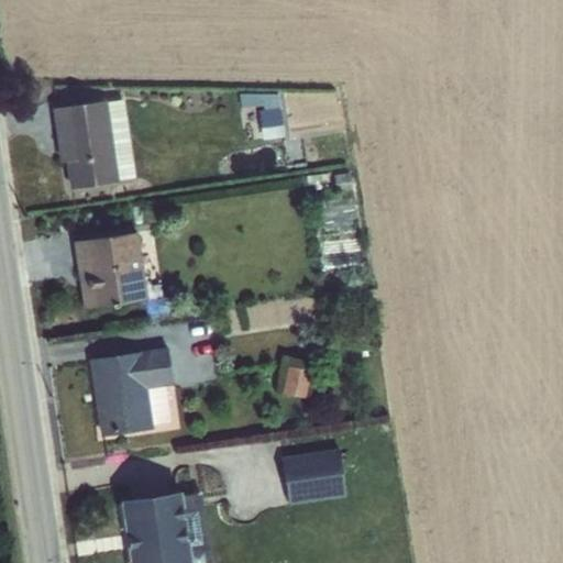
[(276,95),(238,94),(240,107),(261,105),(262,110),(257,111),(261,140),(283,136),(276,95)]
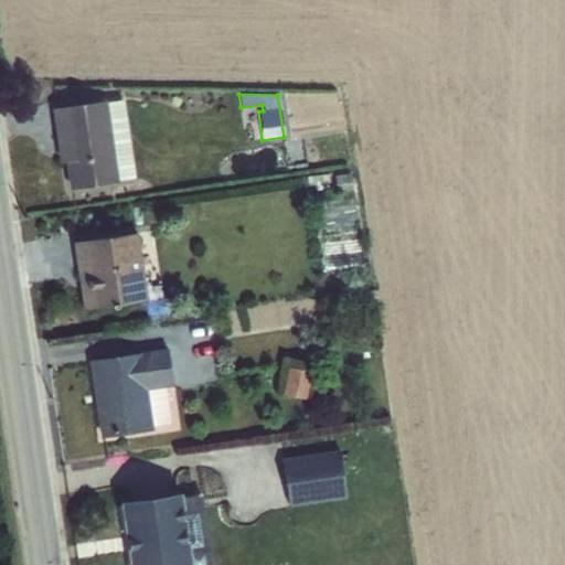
[(106,100),(51,109),(59,163),(64,162),(68,190),(118,182),(118,180),(134,178),(123,98),(106,100)]
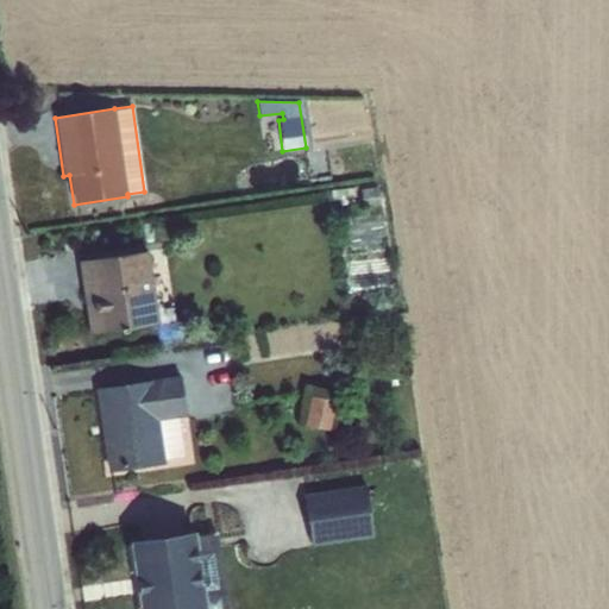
[(376,187),(359,189),(363,208),(380,206),(376,187)]
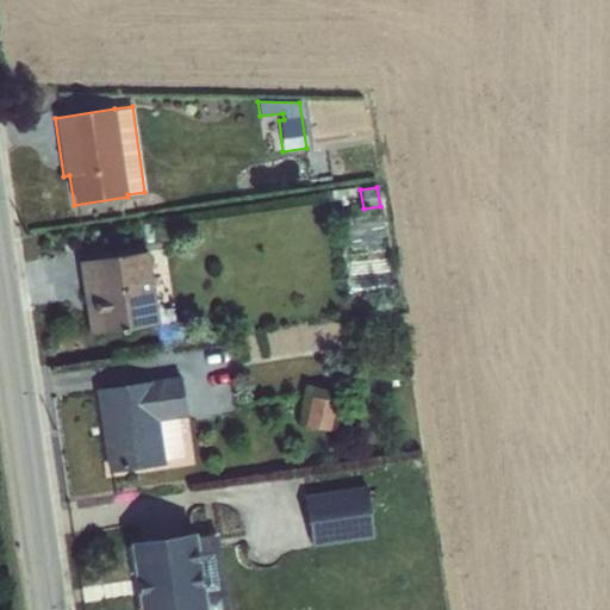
[(148,251),(78,262),(88,335),(159,324),(148,251)]
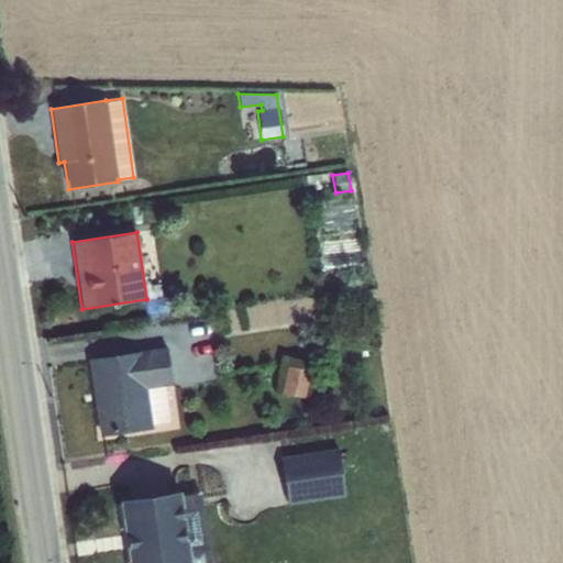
[(166,348),(88,359),(99,437),(152,429),(152,424),(169,422),(164,386),(172,385),(166,348)]
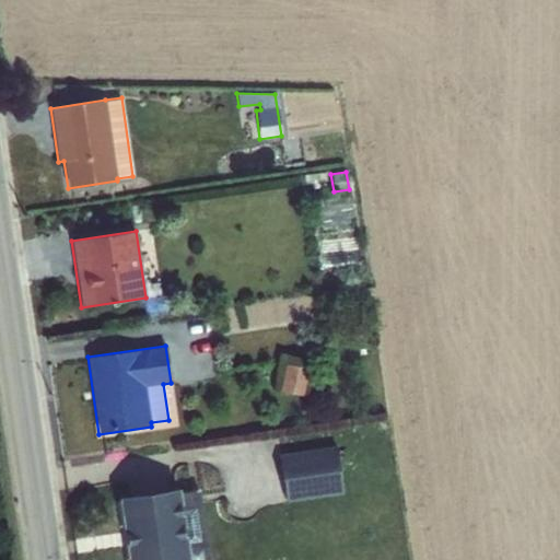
[(281,353),(273,391),(279,392),(302,397),(307,398),(316,360),(281,353)]
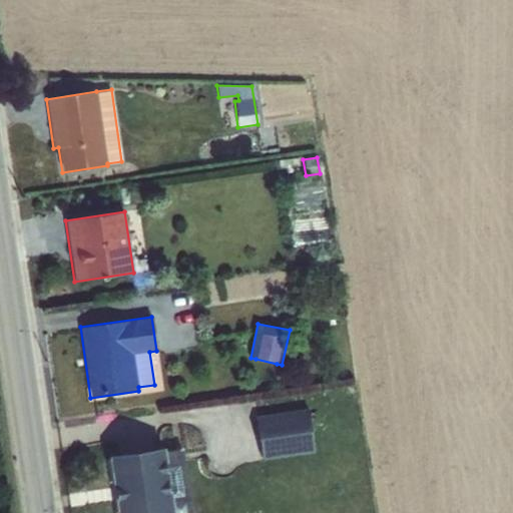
[(307,410),(255,417),(262,459),(314,451),(307,410)]
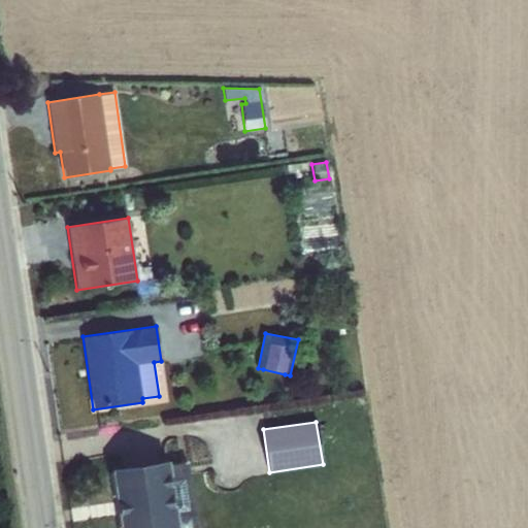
[(169,461),(111,469),(120,527),(198,527),(189,463),(169,465),(169,461)]
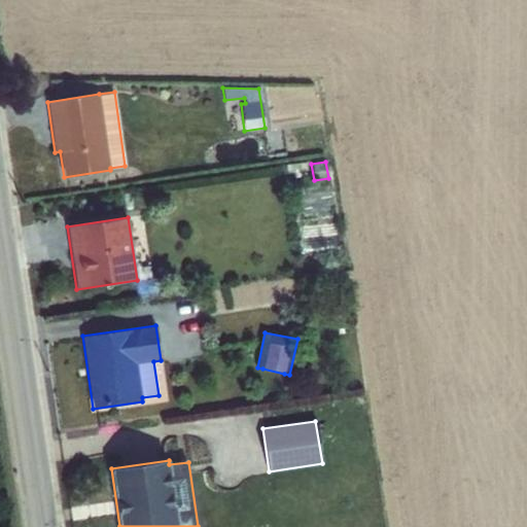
All buildings are outlined.
